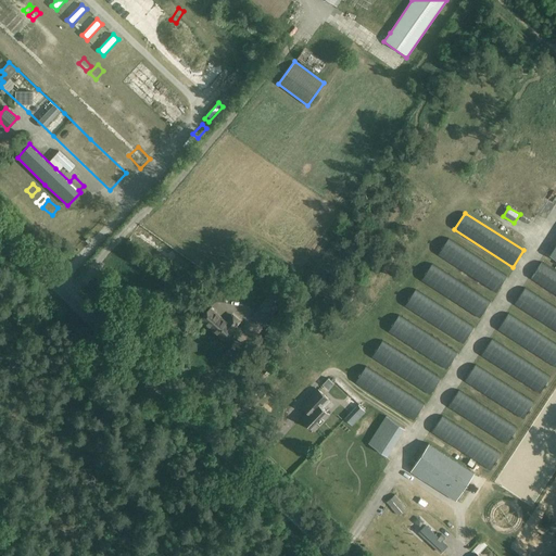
[(449,238),(438,254),(496,292),(507,276),(449,238)]
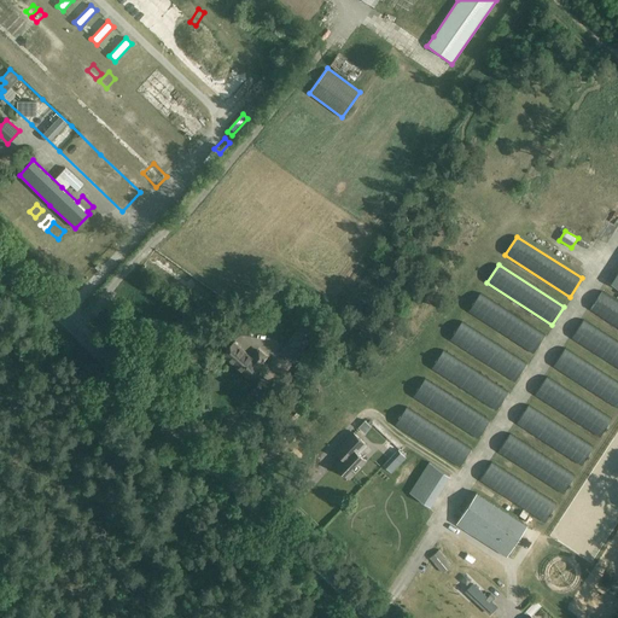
[(617,301),(602,291),(590,309),(617,327),(617,301)]
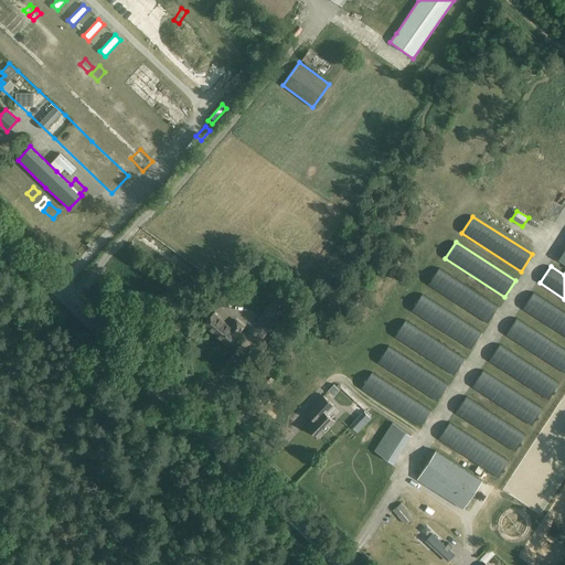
[(439,268),(428,285),(488,323),(499,307),(439,268)]
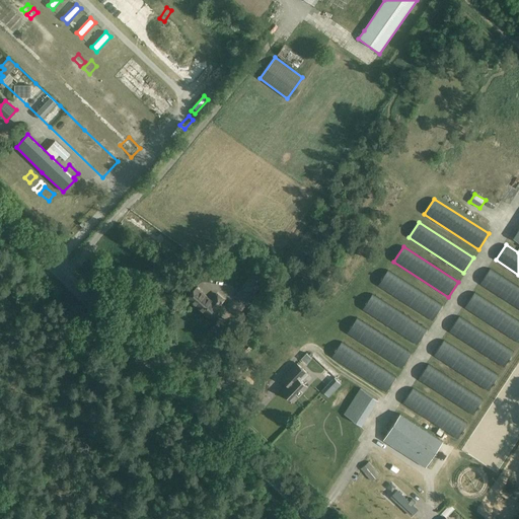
[(247,303),(262,283),(266,277),(255,269),(236,295),(247,303)]
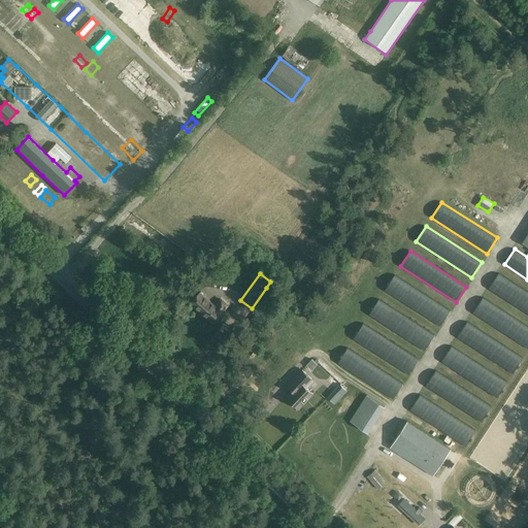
[(527,292),(498,273),(489,289),(527,314),(527,292)]
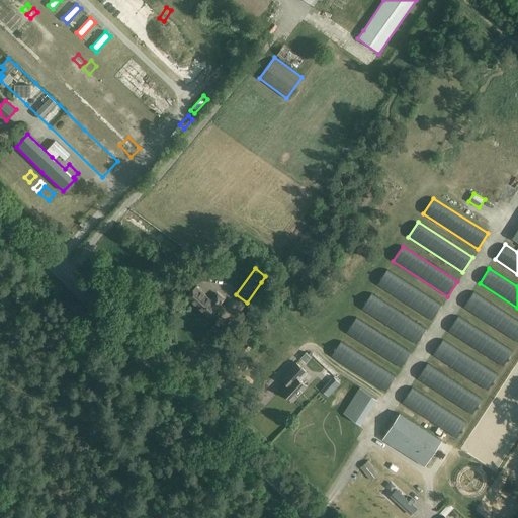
[(387,269),(377,285),(431,320),(441,305),(387,269)]
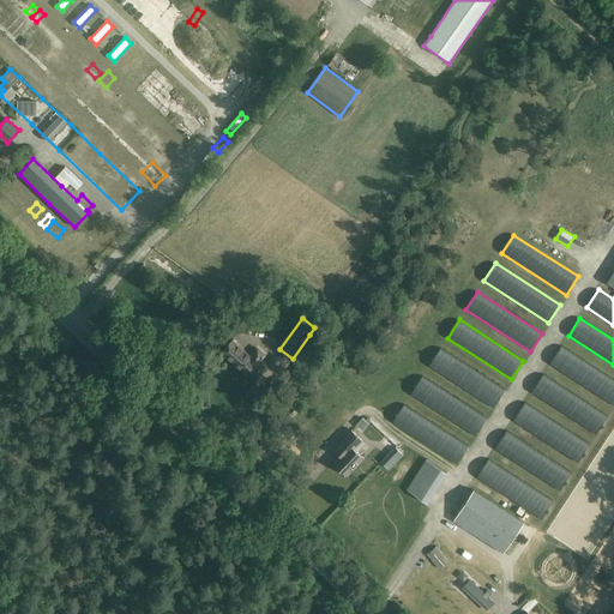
[(233,341),(222,353),(233,362),(248,374),(250,373),(252,374),(254,374),(259,369),(259,366),(257,363),(265,354),(257,348),(251,355),(244,350),(233,341)]
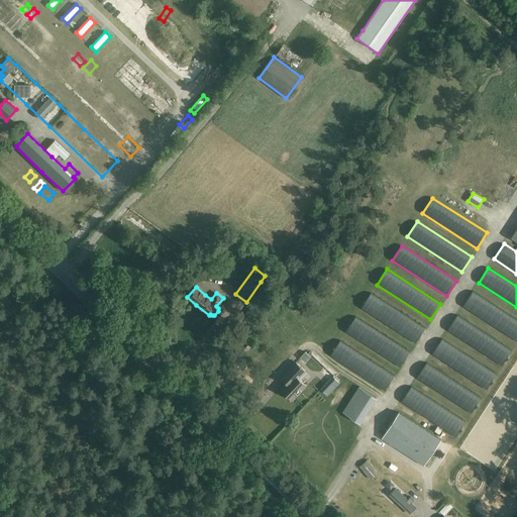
[(516,319),(473,291),(462,307),(516,341),(516,319)]
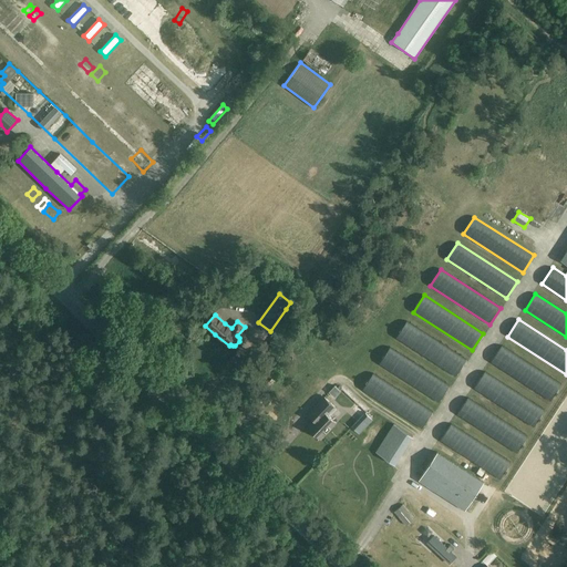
[(406,321),(397,338),(455,377),(466,360),(406,321)]
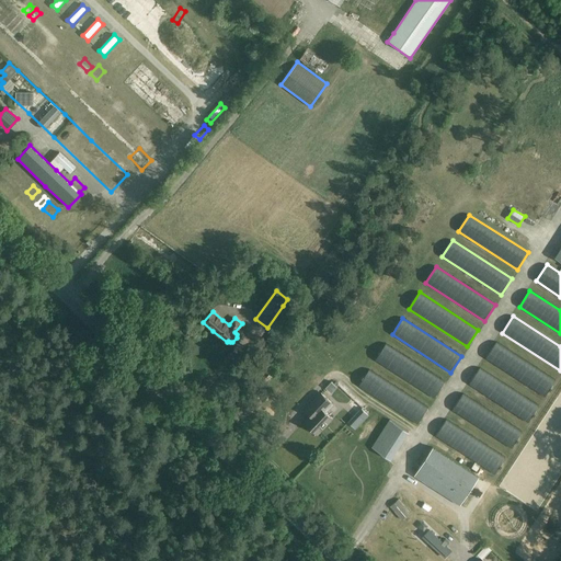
[(496,342),(485,358),(545,397),(556,380),(496,342)]
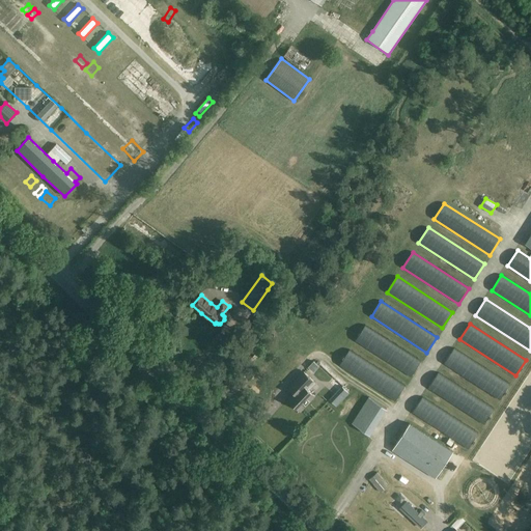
[(365,325),(355,341),(411,376),(421,361),(365,325)]
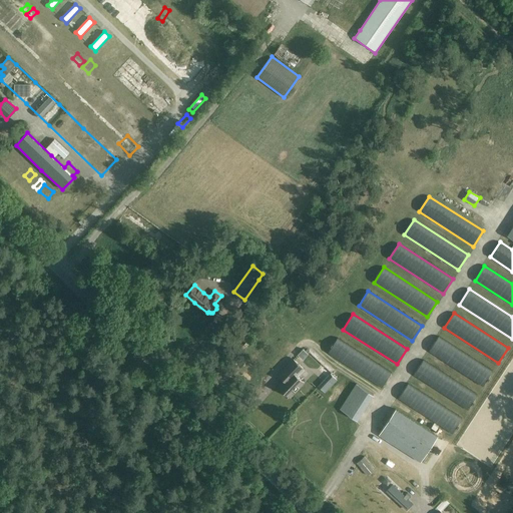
[(439,336),(429,352),(483,386),(493,371),(439,336)]
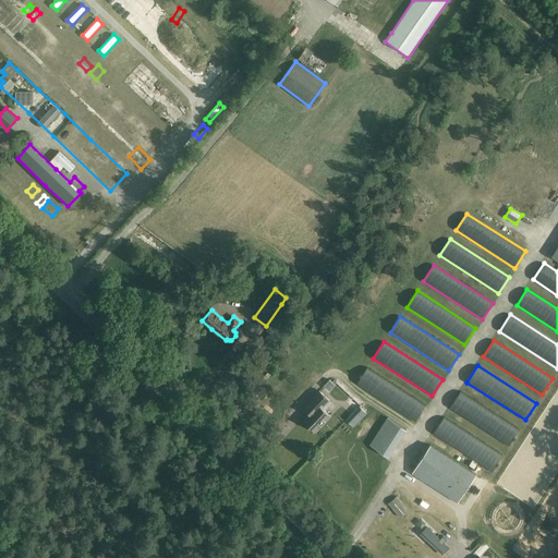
[(367,367),(356,384),(415,422),(426,405),(367,367)]
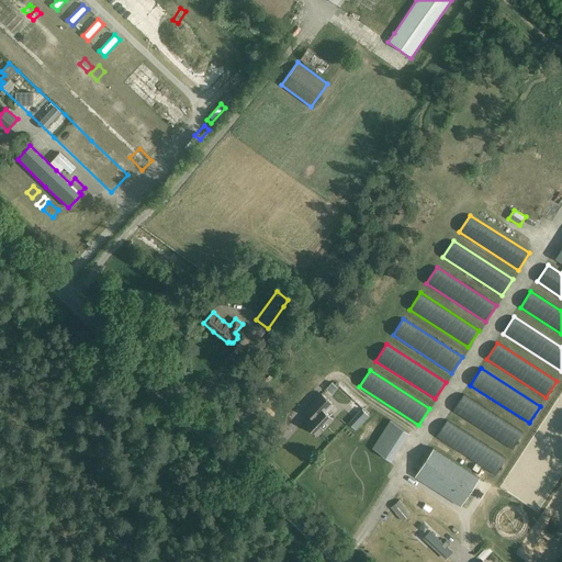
[(318,408),(305,423),(312,428),(312,431),(315,431),(317,435),(333,418),(325,411),(332,403),(322,393),(312,403),(318,408)]
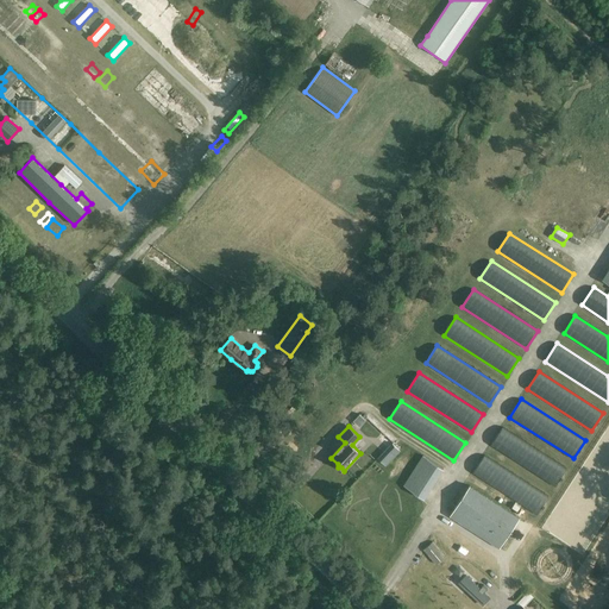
[(503,427),(491,445),(556,487),(566,469),(503,427)]
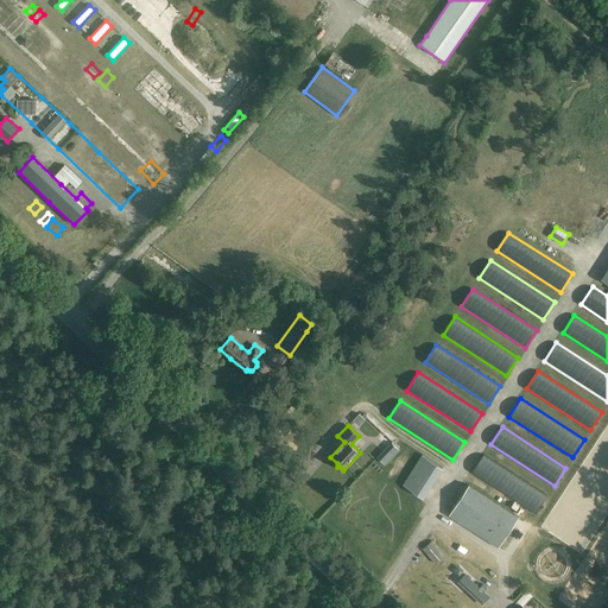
[(377,448),(387,457),(392,450),(382,442),(377,448)]
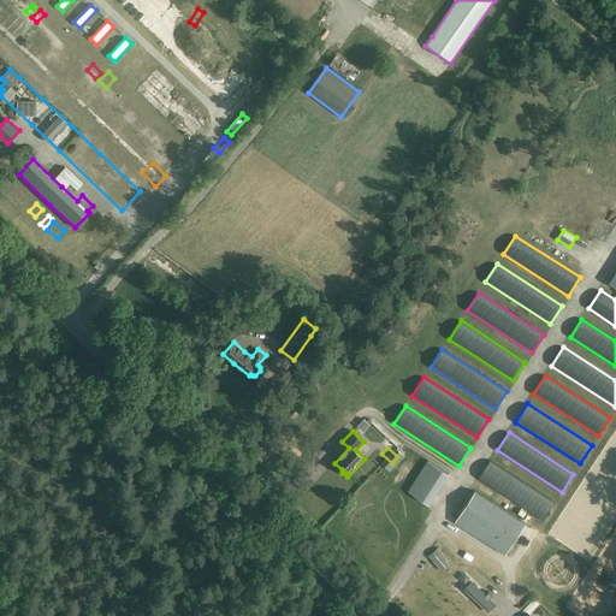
[(428,461),(408,491),(430,504),(449,474),(428,461)]
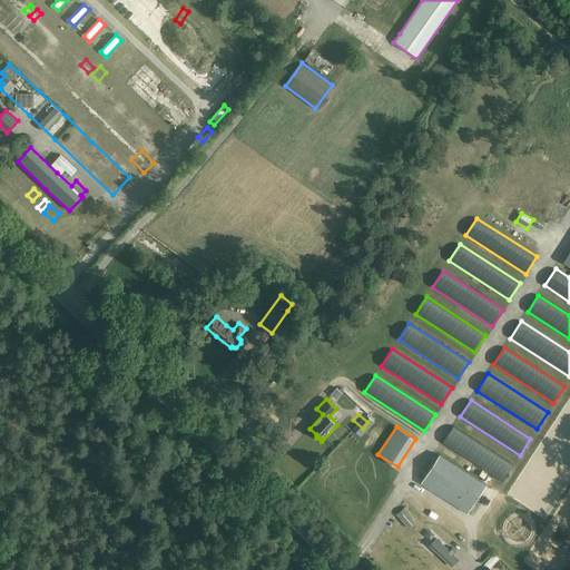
[(453,426),(443,443),(502,482),(513,464),(453,426)]
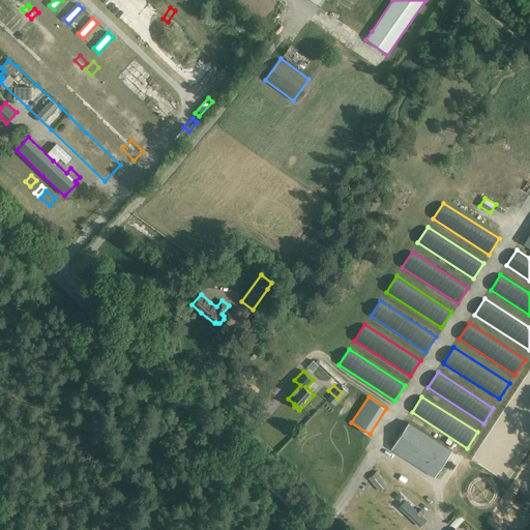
[(409,422),(391,448),(435,476),(452,450),(409,422)]
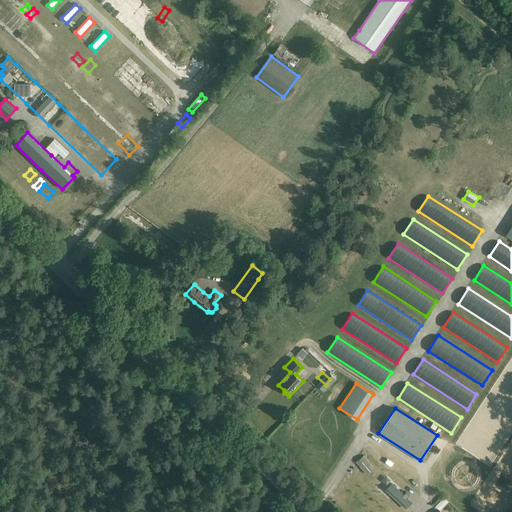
[(364,455),(355,462),(366,474),(374,468),(364,455)]
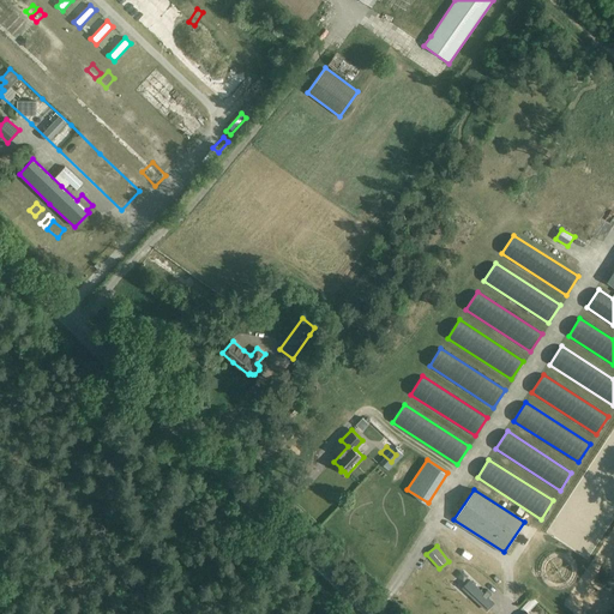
[(477,581),(469,589),(491,609),(498,601),(477,581)]
